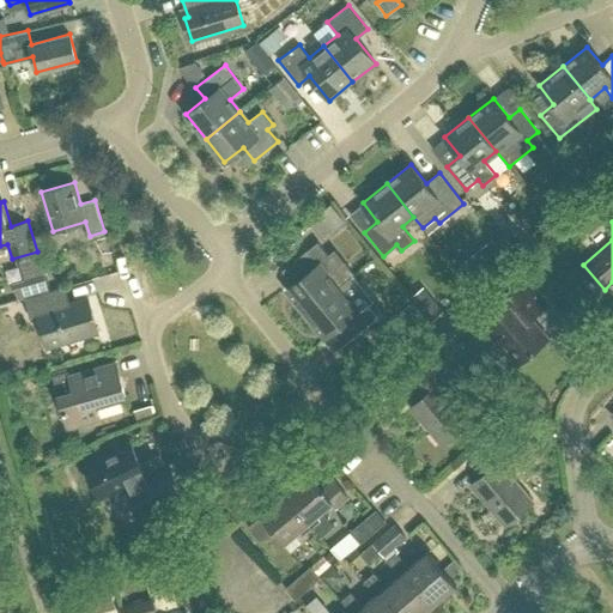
[(286,289),(307,314),(340,286),(331,274),(344,263),(333,250),(327,254),(317,242),(293,261),(304,274),(286,289)]
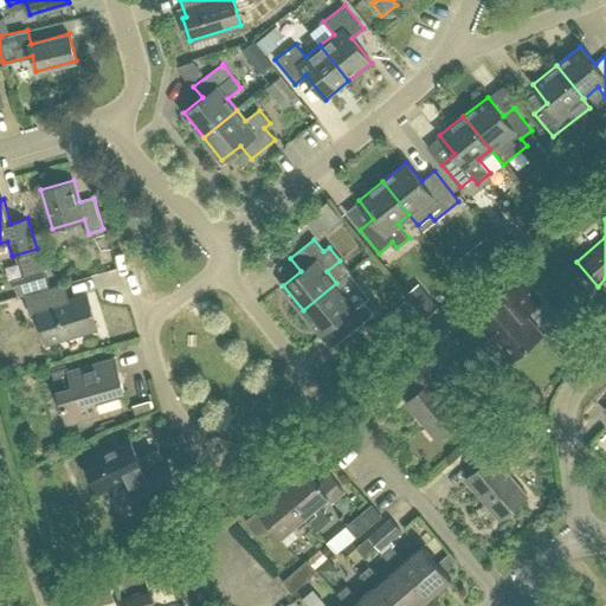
[(540,302),(517,277),(494,297),(501,304),(478,323),(510,361),(541,334),(524,315),(540,302)]
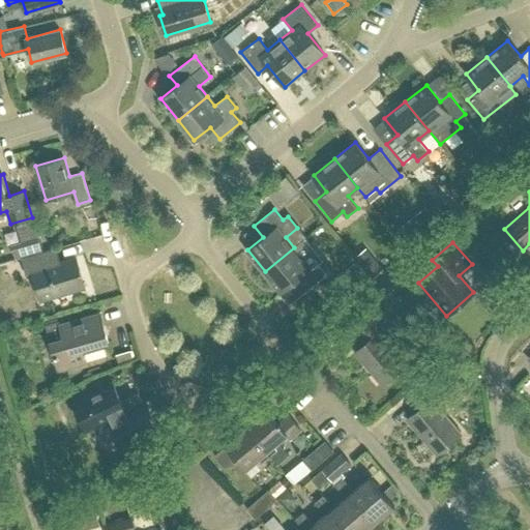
[(360,258),(377,277),(389,266),(373,246),(360,258)]
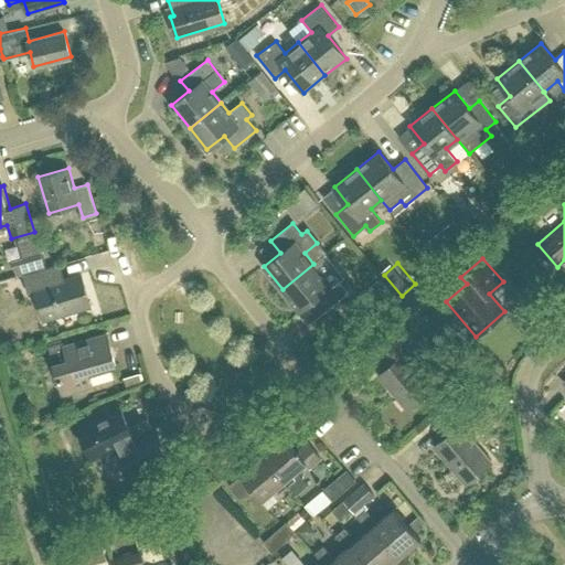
[(313,264),(283,289),(299,311),(317,297),(327,309),(349,291),(339,280),(343,277),(333,264),(321,274),(313,264)]
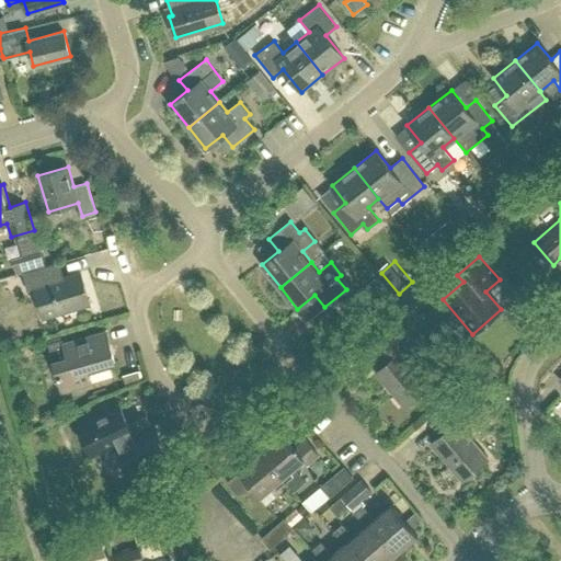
[(57,278),(53,264),(23,272),(29,292),(35,289),(43,317),(89,304),(80,272),(57,278)]
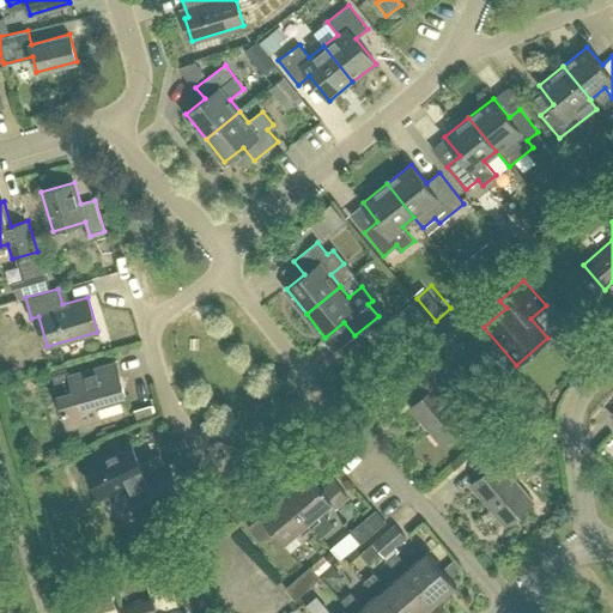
[(125,392),(116,362),(70,375),(68,370),(52,375),(67,428),(99,418),(95,401),(125,392)]
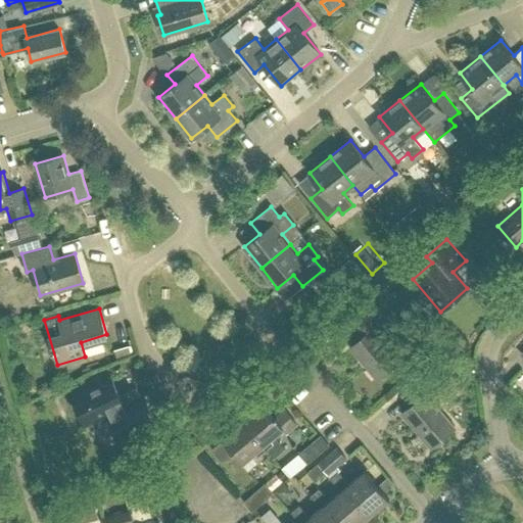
[(384,328),(368,308),(348,326),(360,339),(350,347),(377,378),(400,359),(379,333),(384,328)]
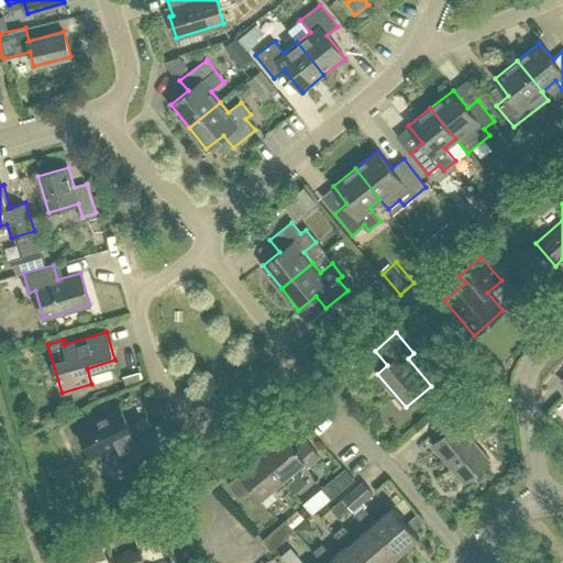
[(472,427),(453,406),(432,424),(443,437),(432,445),(464,482),(489,459),(465,432),(472,427)]
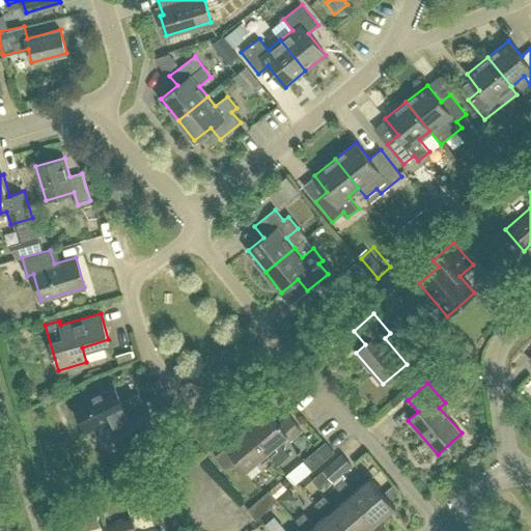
[(113,385),(74,403),(87,431),(110,421),(123,448),(161,430),(146,401),(143,402),(139,394),(122,401),(113,385)]
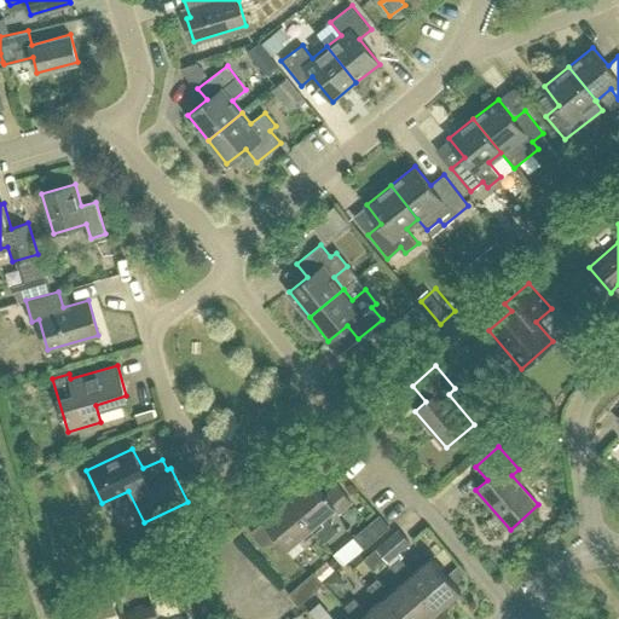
[(288,498),(311,527),(324,543),(337,532),(324,516),(335,507),(339,512),(351,501),(336,482),(324,492),(312,478),(288,498)]
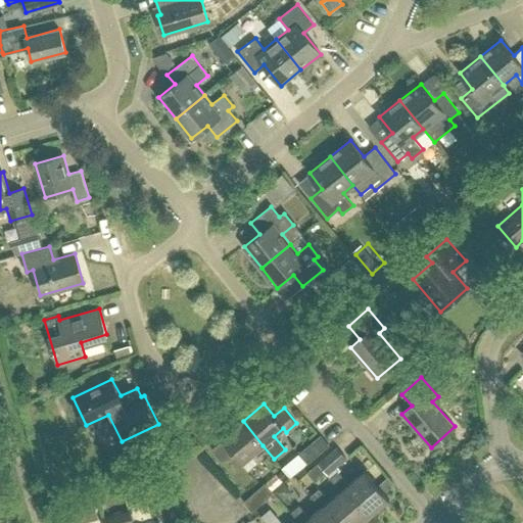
[(242,463),(263,445),(243,421),(222,438),(223,439),(211,447),(223,461),(233,453),(242,463)]
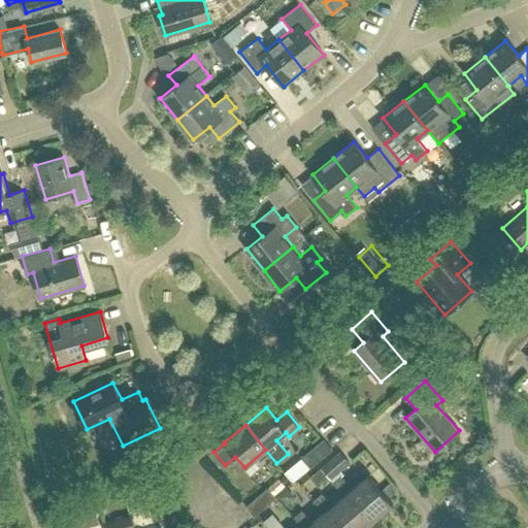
[(315,466),(336,452),(331,443),(309,458),(315,466)]
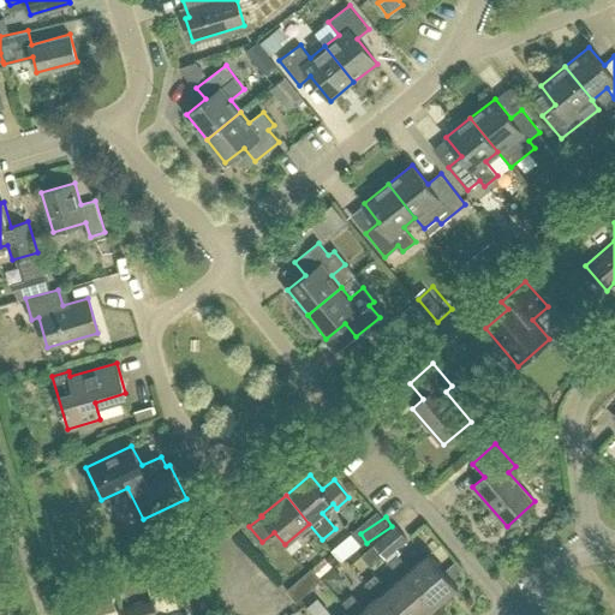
[(396,526),(375,545),(386,559),(408,539),(396,526)]
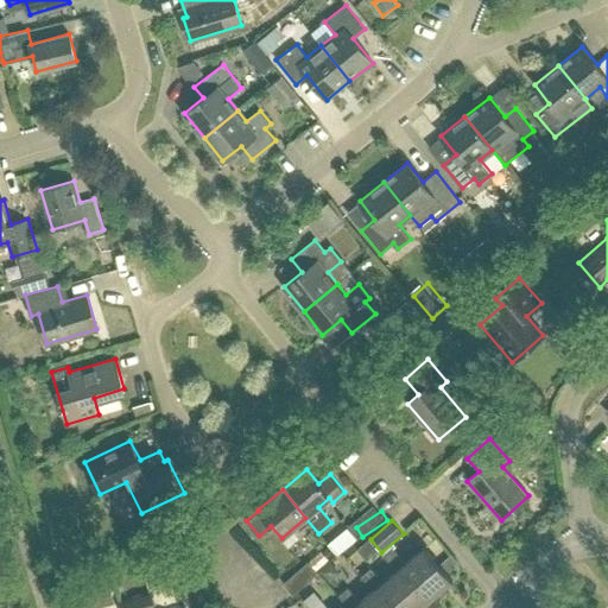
[(385,557),(397,570),(400,567),(430,601),(453,581),(424,546),(405,563),(393,549),(385,557)]
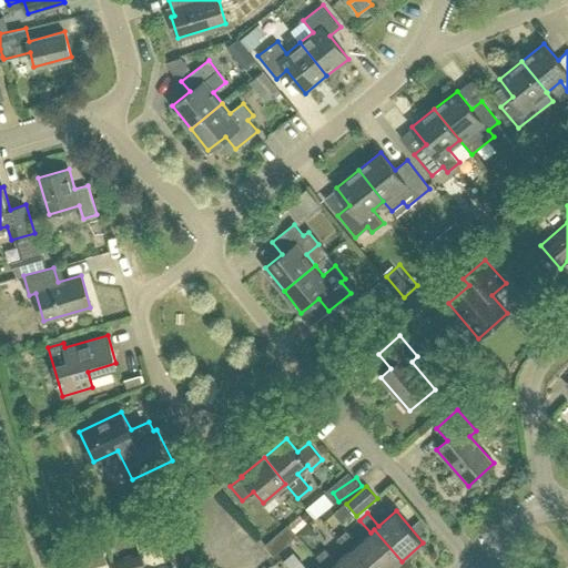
[(369,567),(393,567),(402,561),(374,529),(371,533),(357,544),(346,531),(338,538),(350,551),(353,548),(369,567)]
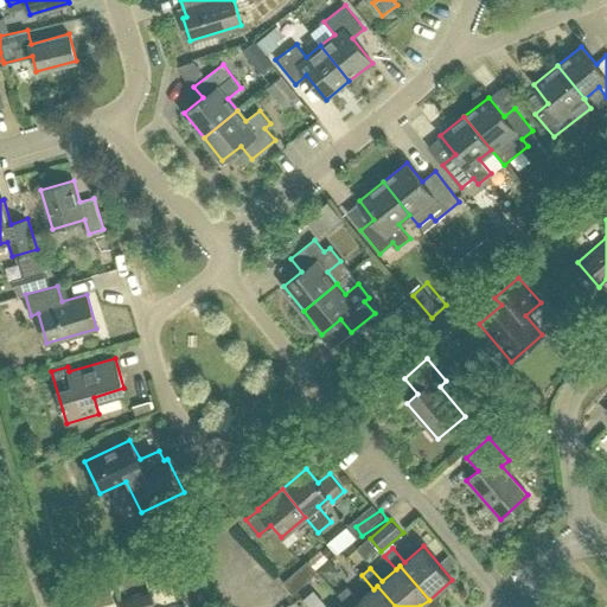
[(356,606),(395,606),(377,586),(374,589),(359,601),(347,587),(339,595),(349,606),(352,606),(355,606),(356,606)]
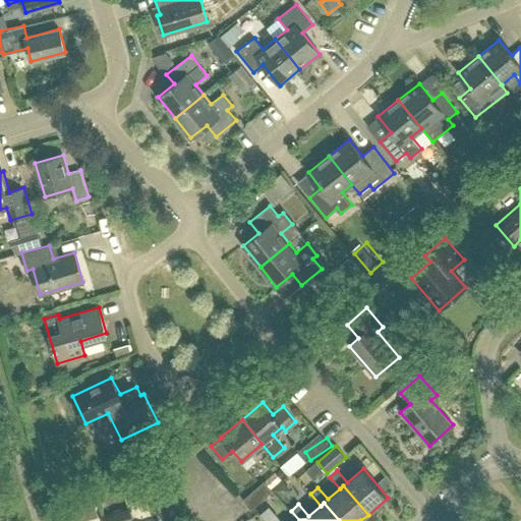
[(133,520),(130,508),(102,516),(103,520),(133,520)]
